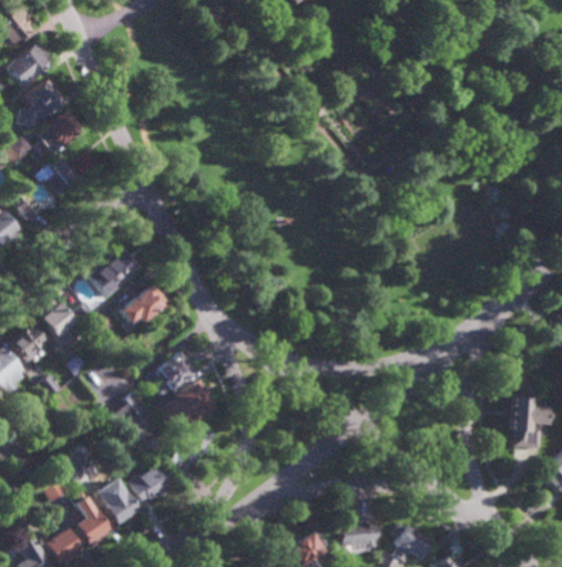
[(26,11),(22,14),(24,17),(26,16),(28,18),(29,20),(30,21),(28,23),(34,30),(24,39),(21,36),(11,44),(6,39),(3,41),(0,37),(0,17),(13,6),(14,7),(19,2),(26,11)]
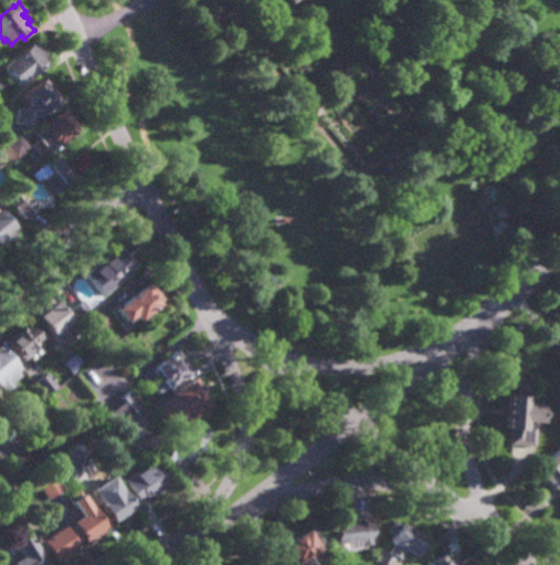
[(43,45),(52,58),(46,62),(19,84),(9,72),(4,66),(2,64),(31,42),(33,44),(39,40),(41,43),(43,45)]
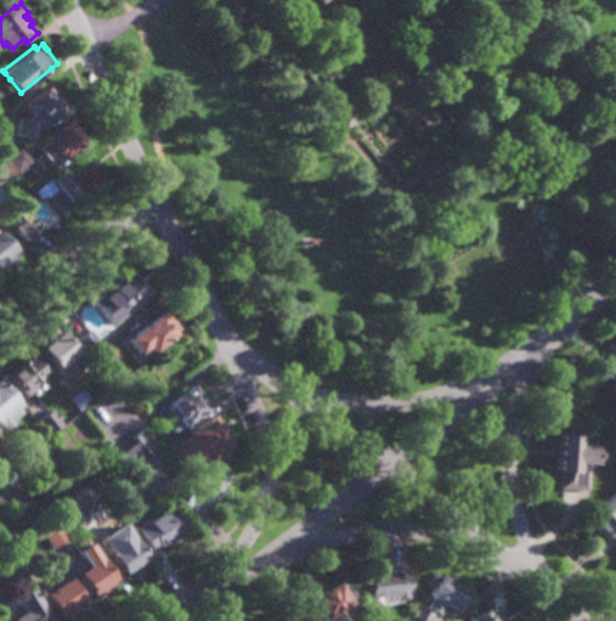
[(57,95),(60,92),(65,100),(62,102),(67,108),(51,120),(44,112),(43,113),(38,108),(30,114),(29,114),(26,108),(22,106),(49,84),(50,86),(57,95)]
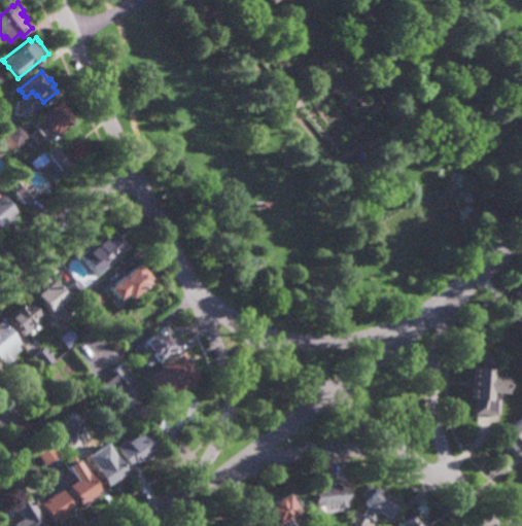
[(28,115),(24,114),(13,114),(13,113),(14,101),(14,99),(18,99),(27,99),(29,99),(28,105),(28,115)]
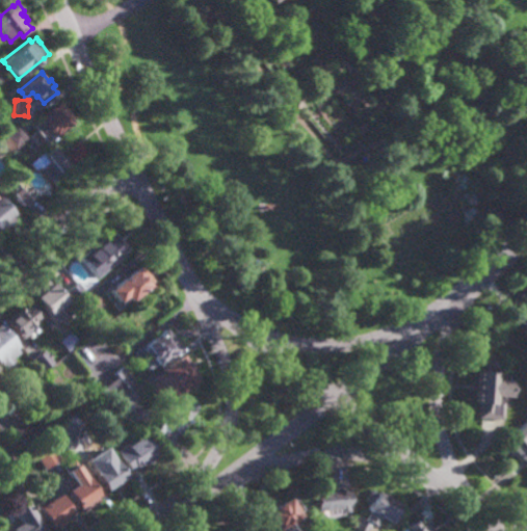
[(77,117),(73,121),(73,122),(54,136),(41,120),(40,118),(38,116),(57,102),(59,104),(63,100),(64,102),(77,117)]
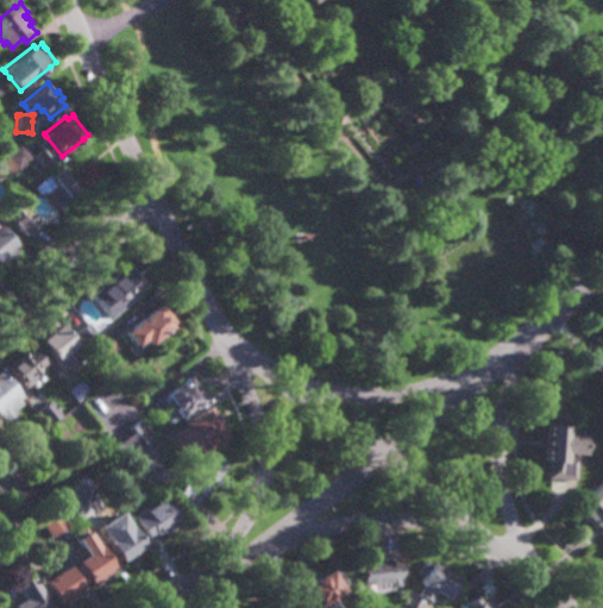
[(0,136),(0,117),(1,117),(8,127),(10,129),(0,136)]
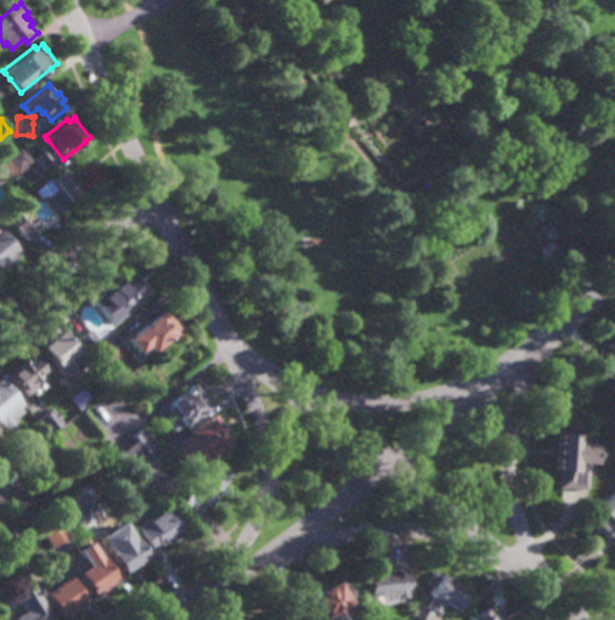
[(21,175),(18,172),(15,176),(13,176),(6,166),(6,165),(10,161),(9,160),(26,147),(36,161),(38,163),(21,175)]
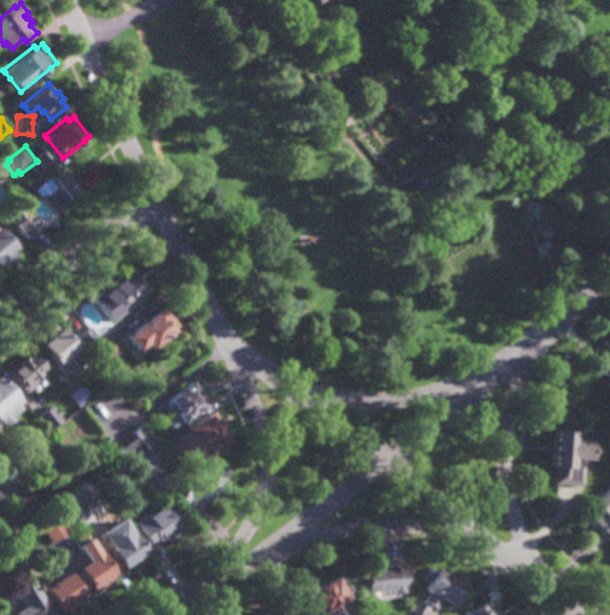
[(86,190),(87,191),(63,211),(63,210),(49,194),(46,196),(42,195),(37,190),(39,188),(51,177),(53,179),(73,161),(82,172),(83,172),(76,178),(86,190)]
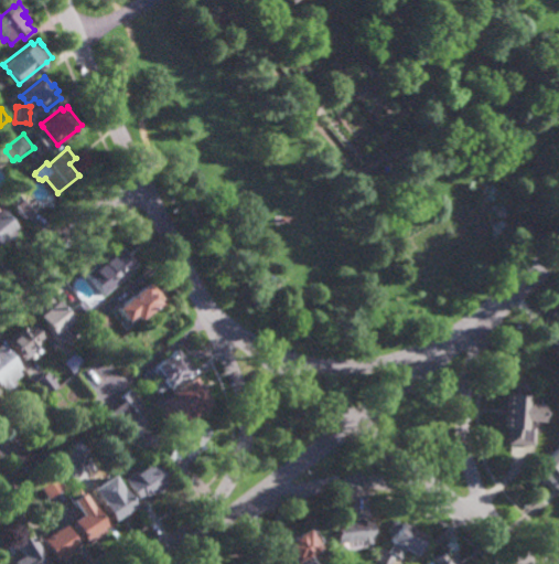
[(25,219),(14,203),(29,192),(31,195),(33,199),(40,208),(40,209),(28,217),(25,219)]
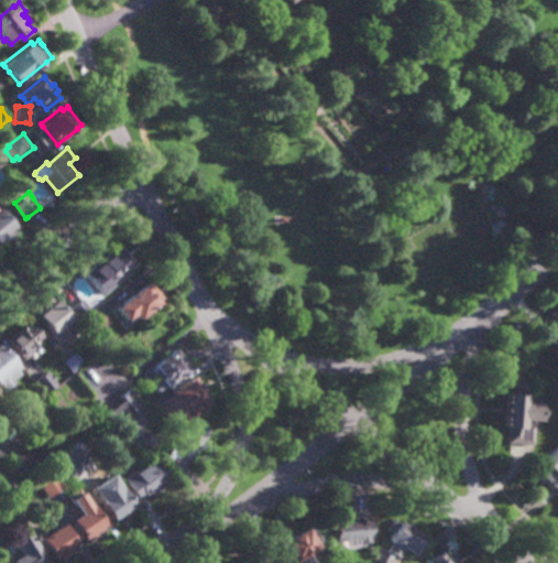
[(1,208),(2,209),(15,225),(17,226),(14,228),(19,234),(3,246),(0,241),(0,209),(1,208)]
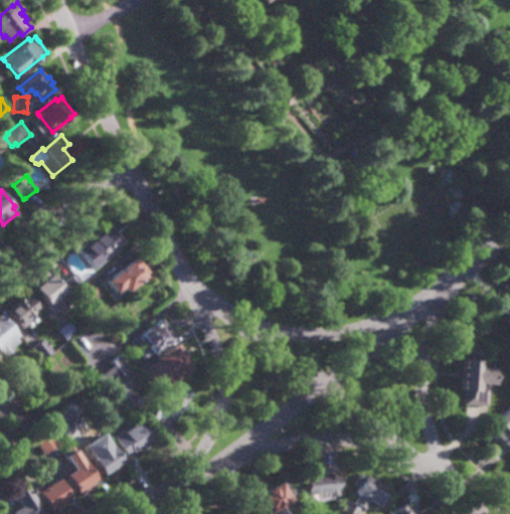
[(121,233),(122,235),(127,241),(126,242),(122,245),(124,246),(98,268),(96,269),(83,253),(80,249),(91,241),(93,239),(108,227),(109,228),(114,224),(121,233)]
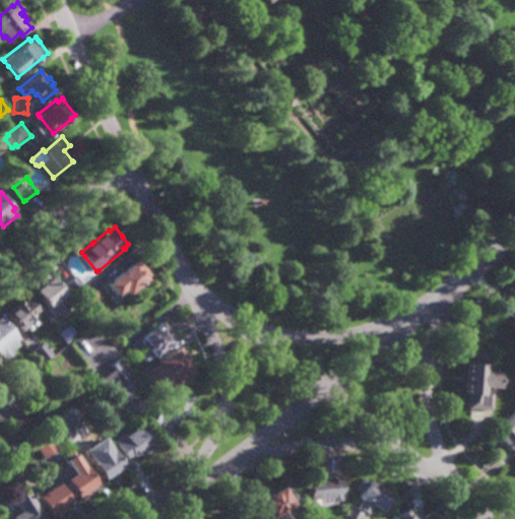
[(152,274),(148,278),(130,294),(132,295),(120,304),(115,298),(116,297),(107,285),(136,262),(137,263),(141,260),(152,274)]
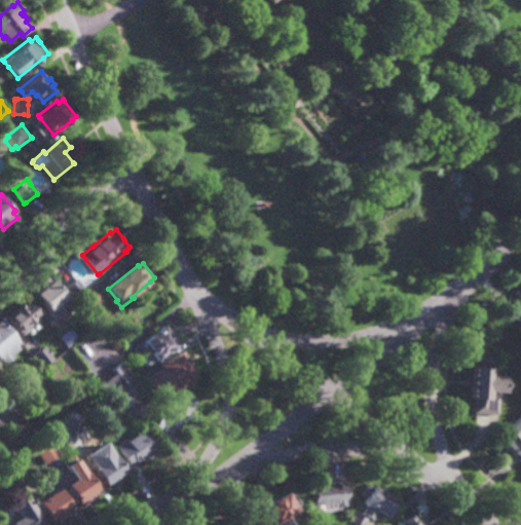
[(52,280),(53,279),(76,307),(59,322),(52,314),(36,294),(38,292),(35,289),(41,284),(45,280),(49,277),(52,280)]
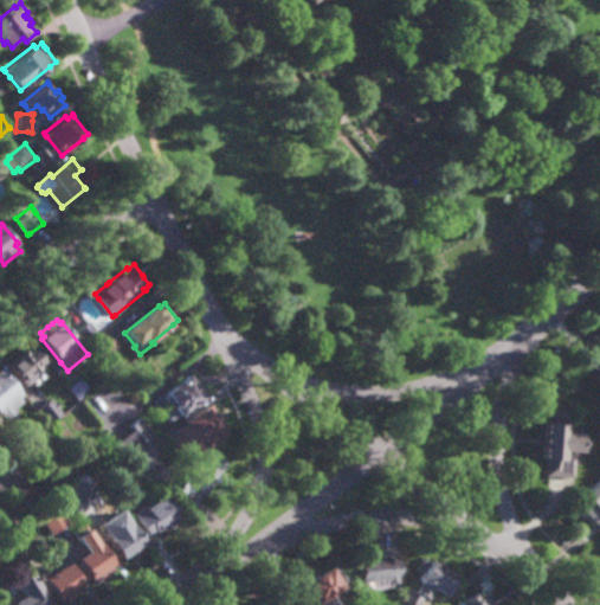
[(89,347),(78,333),(79,330),(90,322),(91,322),(103,335),(103,336),(89,347)]
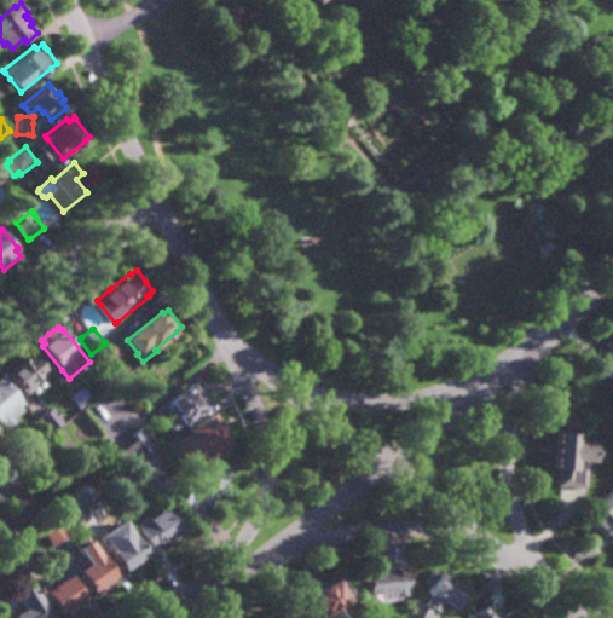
[(107,369),(94,353),(110,340),(111,340),(119,350),(123,356),(107,369)]
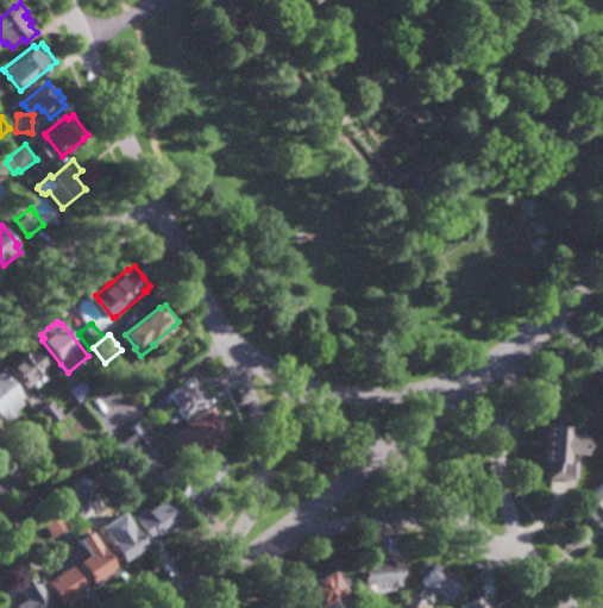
[(30,389),(26,384),(11,367),(12,367),(18,361),(23,357),(35,348),(50,365),(43,371),(39,375),(36,377),(33,378),(32,380),(35,383),(36,383),(30,388),(30,389)]
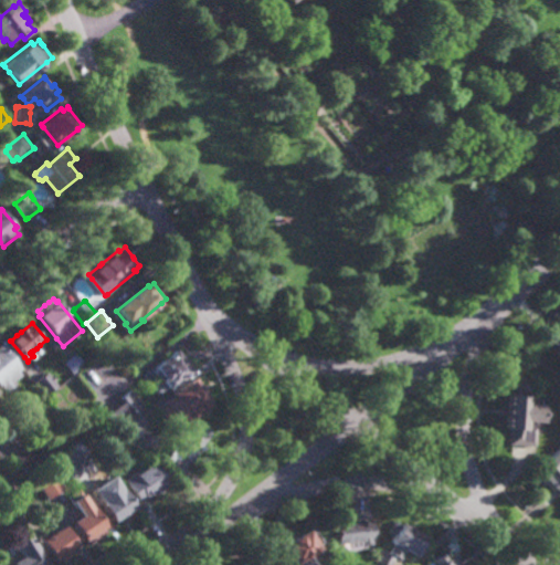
[(12,390),(9,393),(3,386),(2,387),(0,384),(0,347),(4,344),(24,369),(22,372),(25,376),(18,382),(19,384),(19,385),(12,390)]
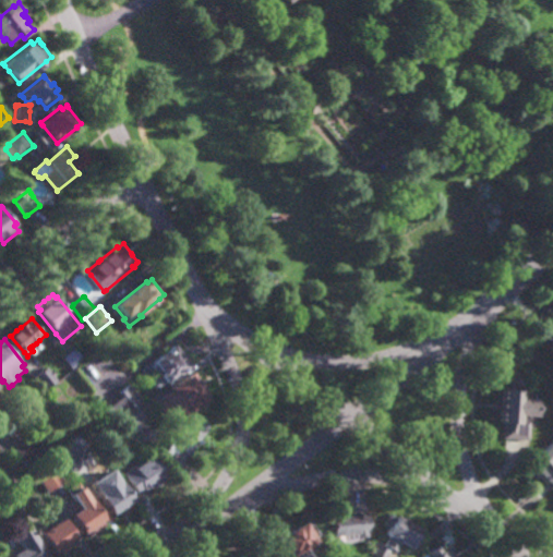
[(191,358),(187,361),(191,365),(169,383),(153,363),(160,358),(159,356),(175,344),(180,352),(183,349),(191,358)]
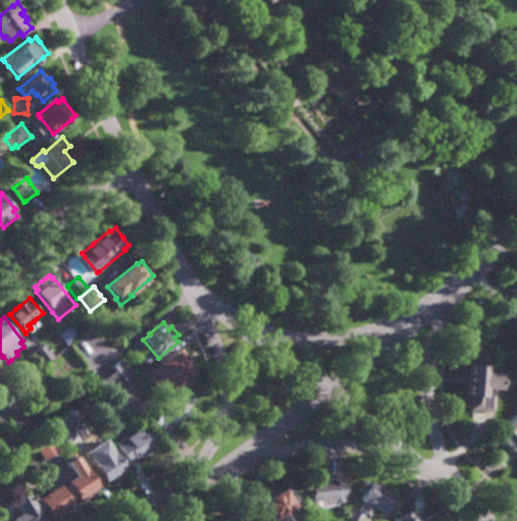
[(70,346),(62,334),(66,330),(72,326),(73,325),(83,336),(70,346)]
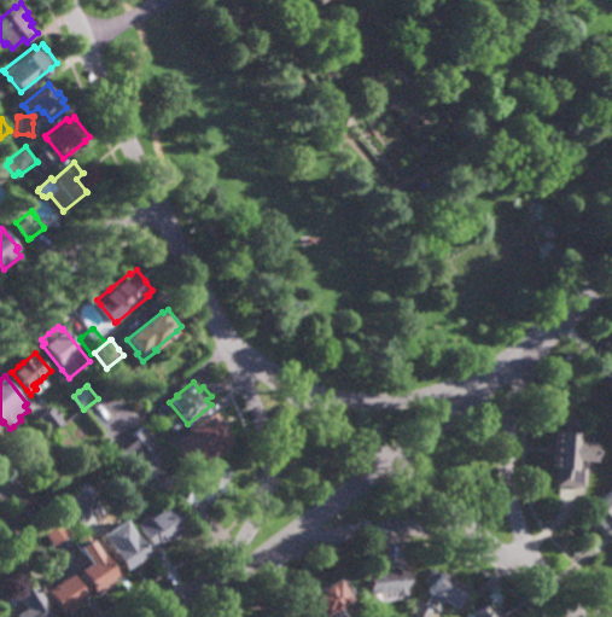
[(59,412),(60,409),(65,415),(64,417),(68,420),(53,432),(41,419),(44,417),(53,408),(56,407),(59,412)]
